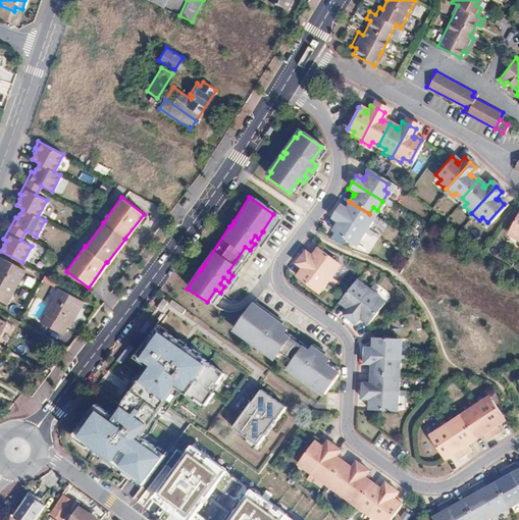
[(332,212),(364,231),(369,222),(365,220),(369,214),(349,202),(345,207),(346,208),(345,210),(336,206),(332,212)]
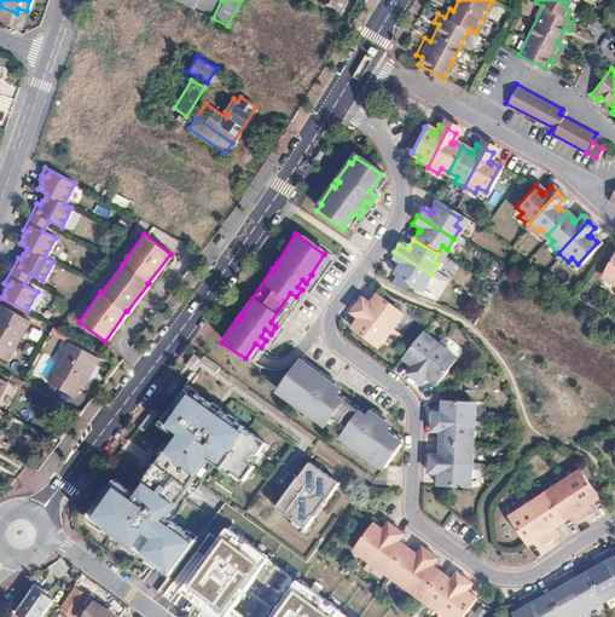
[(614,287),(614,247),(614,248),(601,272),(608,277),(605,282),(614,287)]
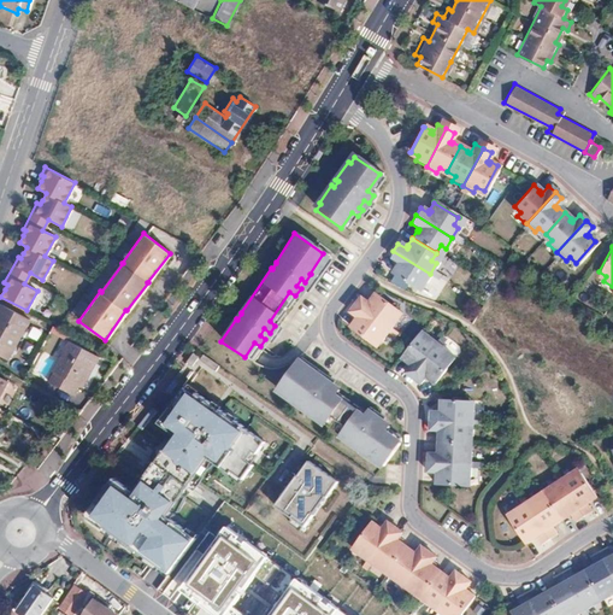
[(423,283),(430,274),(393,251),(388,258),(398,264),(396,267),(394,265),(390,273),(414,288),(419,281),(423,283)]
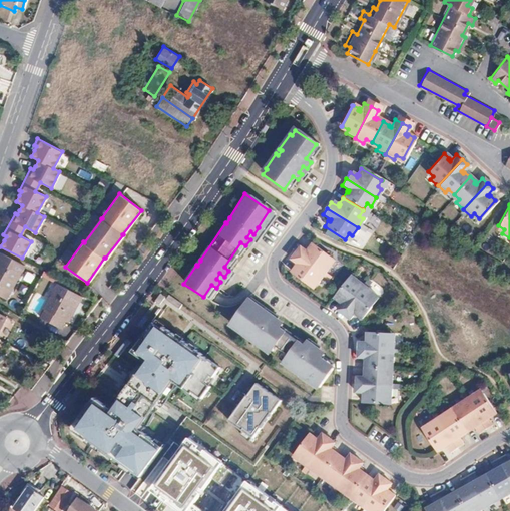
[(294,253),(322,275),(328,267),(325,265),(329,259),(310,244),(306,250),(307,250),(305,252),(298,247),(294,253)]
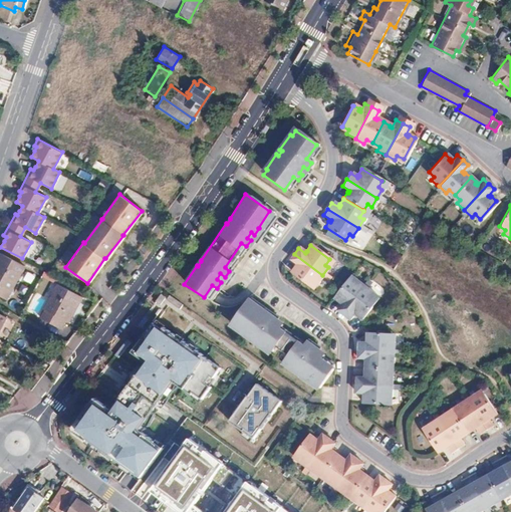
[(23,264),(1,252),(0,254),(0,295),(4,298),(23,264)]
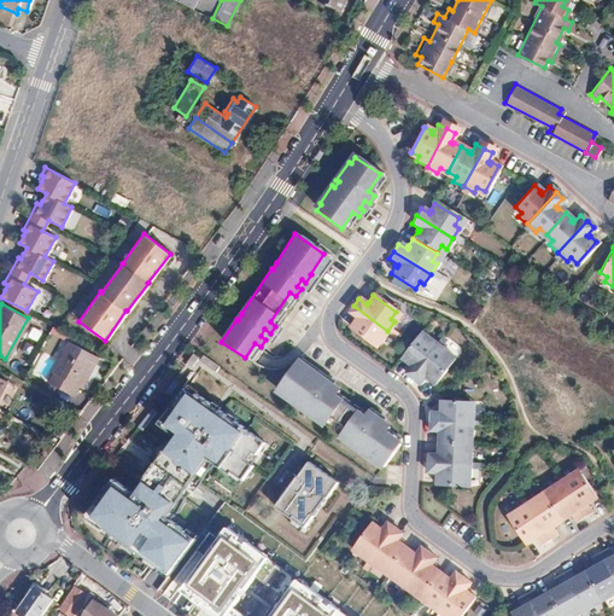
[(381,341),(387,331),(354,306),(348,313),(357,320),(355,323),(354,321),(349,327),(372,344),(376,338),(381,341)]
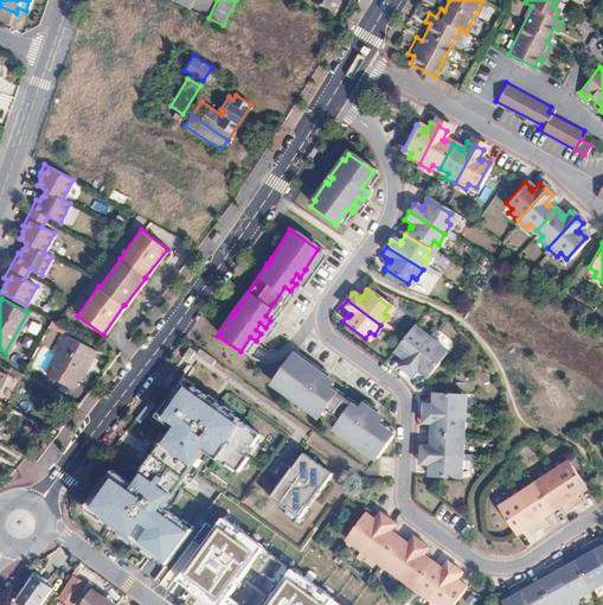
[(265,328),(260,323),(256,330),(261,333),(265,328)]
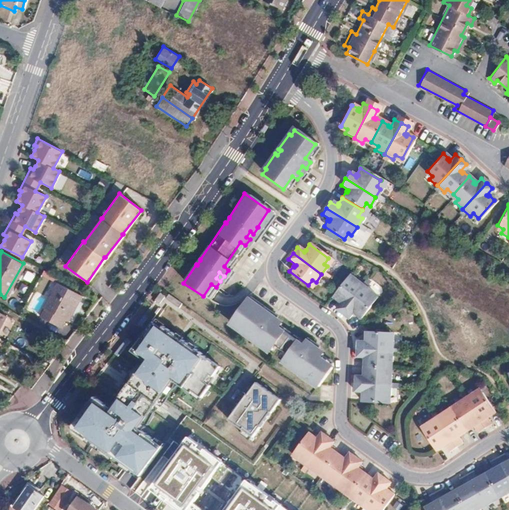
[(331,297),(331,298),(346,279),(345,278),(339,287),(331,297)]
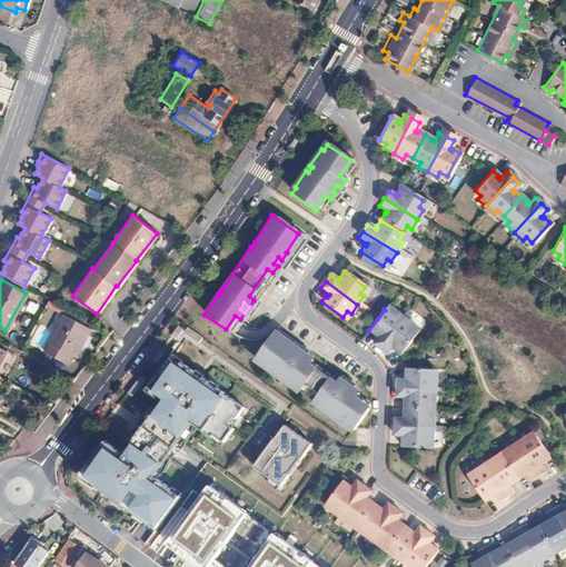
[(378,349),(403,317),(394,310),(390,315),(385,310),(368,331),(375,336),(376,334),(378,336),(371,344),(378,349)]
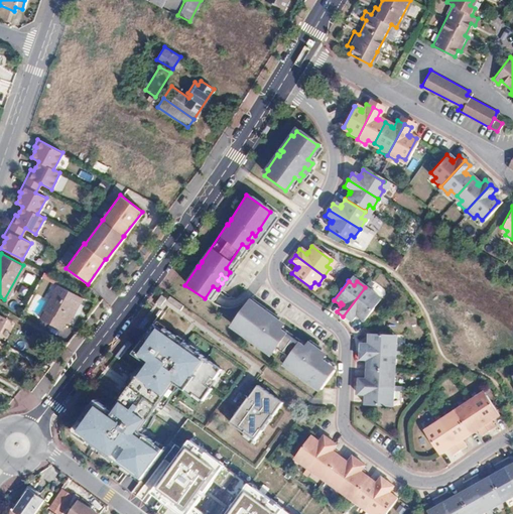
[(80,295),(57,283),(39,317),(58,328),(62,319),(66,322),(80,295)]
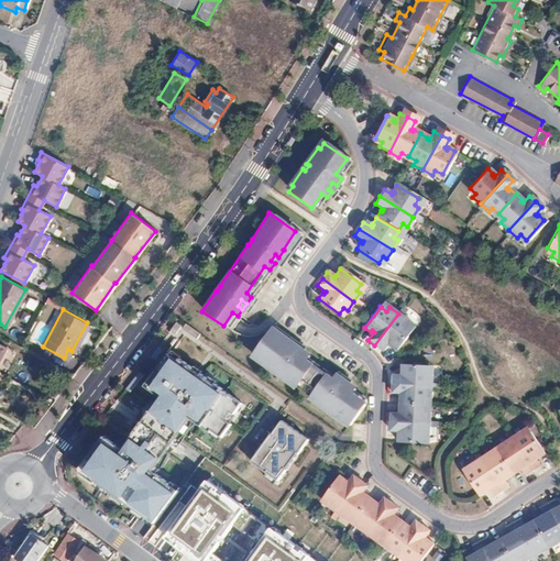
[(407,320),(398,314),(374,345),(381,350),(387,342),(390,344),(388,345),(394,350),(410,329),(404,325),(407,320)]
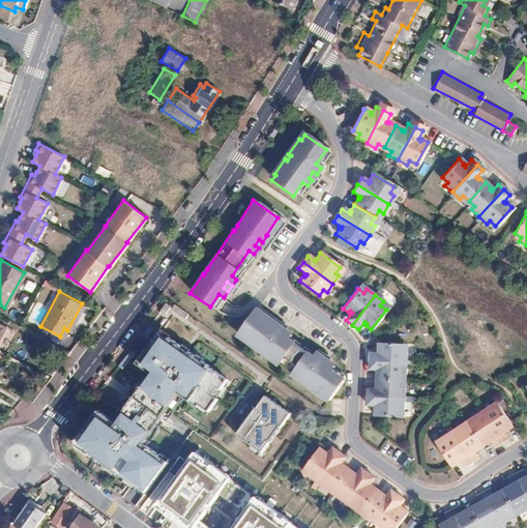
[(164,301),(156,310),(163,315),(170,306),(164,301)]
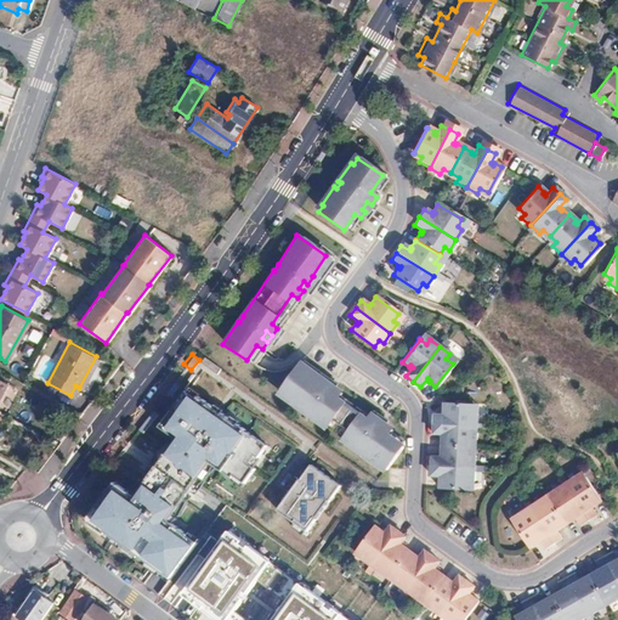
[(363,452),(385,468),(402,445),(387,434),(391,428),(384,423),(379,429),(373,424),(378,418),(369,413),(366,420),(336,399),(340,393),(333,387),(330,390),(324,387),(327,383),(319,377),(318,378),(298,364),(277,393),(306,412),(306,411),(312,416),(357,447),(363,451),(363,452)]
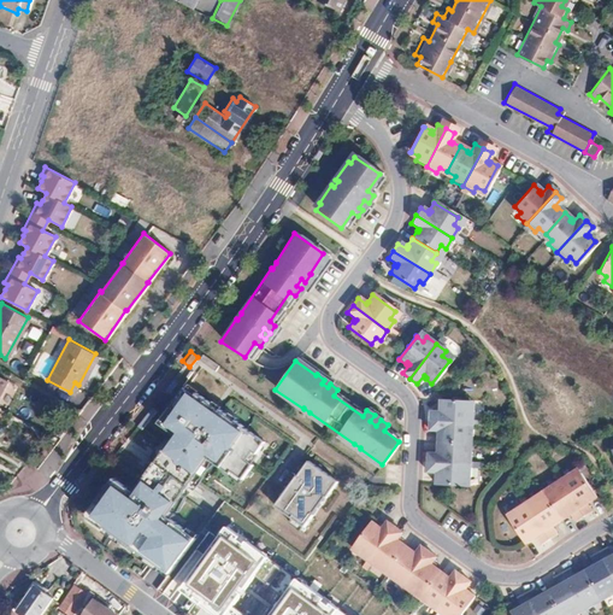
[(188,381),(184,386),(194,393),(196,391),(198,388),(188,381)]
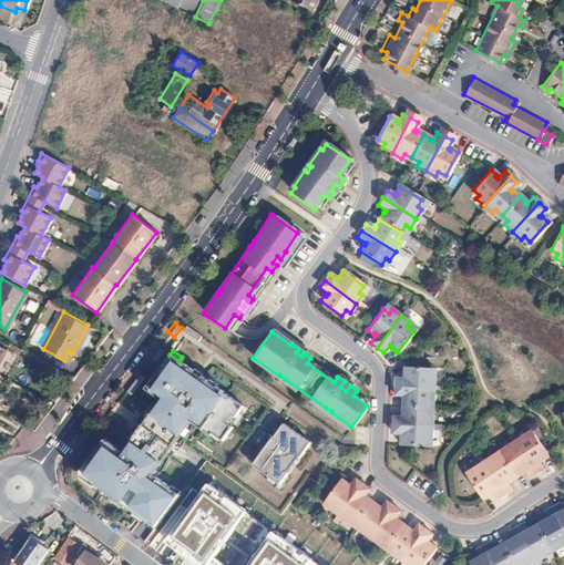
[(178,361),(170,355),(160,368),(157,372),(156,371),(145,387),(154,393),(156,391),(161,394),(155,403),(141,423),(136,430),(131,438),(129,441),(122,450),(118,448),(103,437),(98,444),(99,444),(93,452),(79,469),(96,481),(112,492),(125,503),(140,515),(153,525),(178,493),(165,482),(166,482),(156,474),(152,471),(164,456),(172,448),(183,432),(186,428),(191,420),(198,424),(211,433),(212,431),(222,439),(232,425),(229,424),(226,421),(232,413),(234,415),(243,404),(215,384),(208,380),(202,375),(194,369),(181,359),(178,361)]
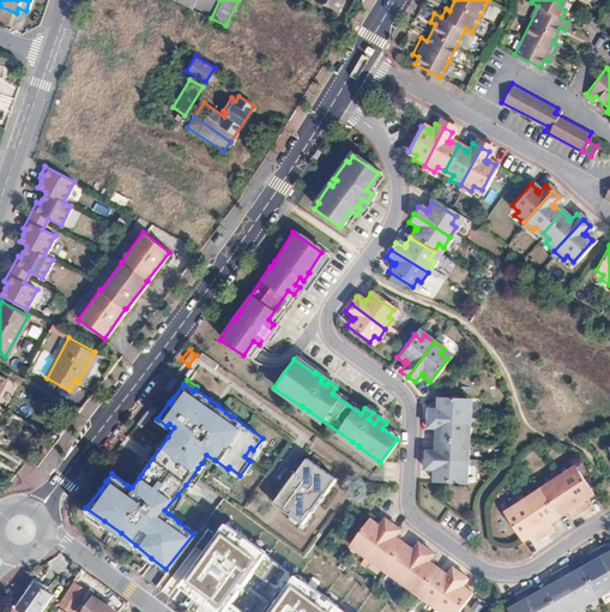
[(426,418),(467,420),(469,408),(463,408),(464,400),(435,399),(435,407),(436,407),(436,409),(426,409),(426,418)]
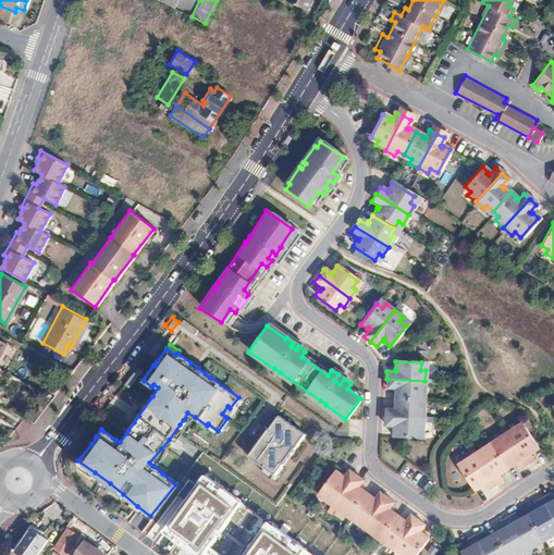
[(339,374),(334,380),(340,384),(344,379),(339,374)]
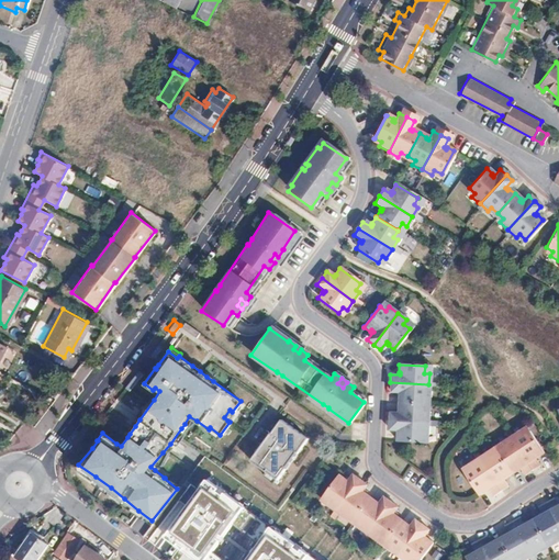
[(428,395),(428,384),(390,382),(389,391),(399,391),(399,394),(398,394),(397,402),(423,403),(423,395),(428,395)]
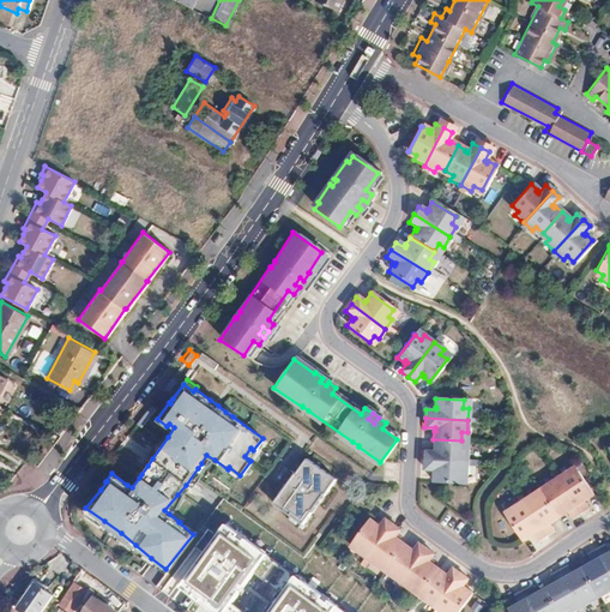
[(149,456),(152,459),(168,437),(165,436),(149,456)]
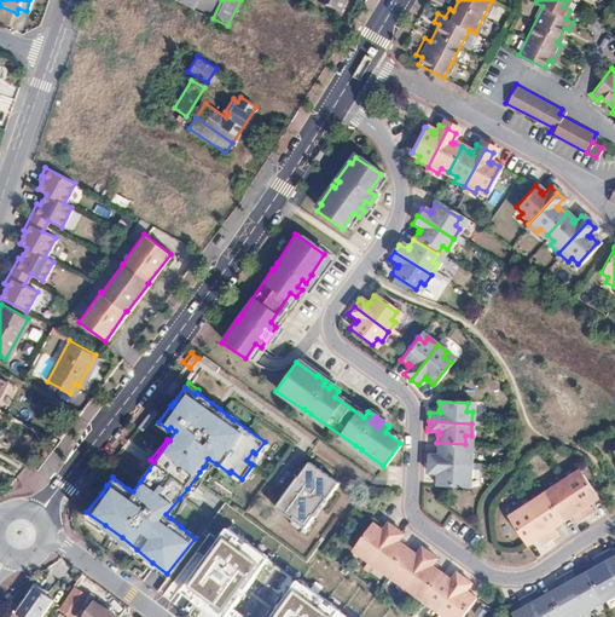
[(470,466),(470,454),(465,454),(465,444),(436,443),(436,453),(439,453),(439,455),(428,455),(427,463),(470,466)]
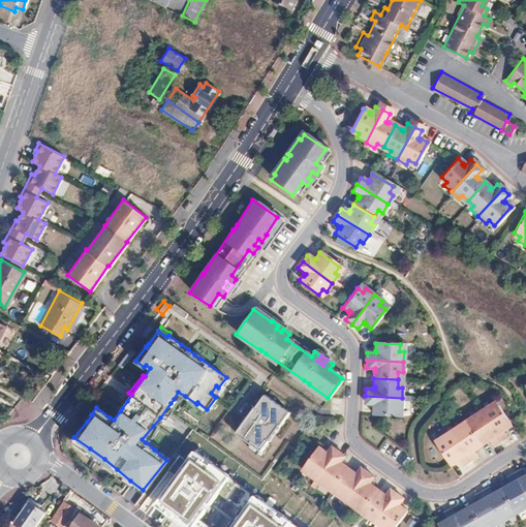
[(218,388),(216,385),(211,393),(214,396),(219,389),(218,388)]
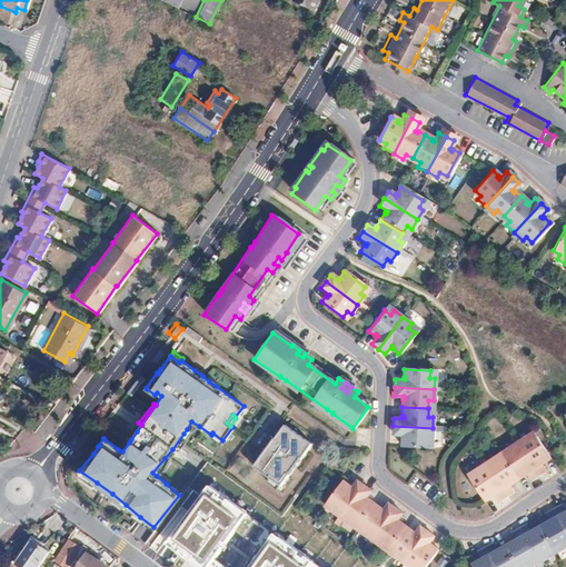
[(191,421),(187,429),(190,431),(199,426),(191,421)]
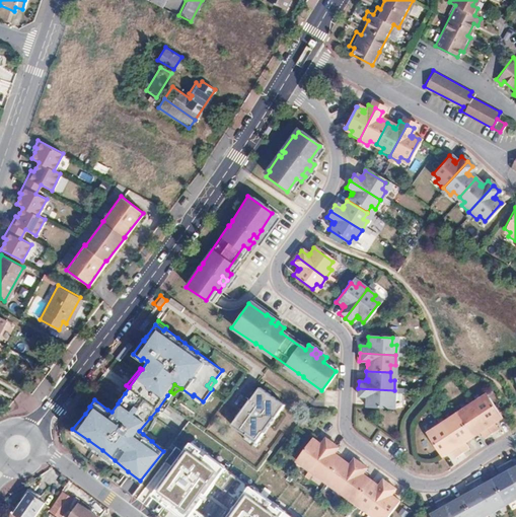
[(240,412),(231,424),(245,435),(254,441),(255,442),(274,417),(274,418),(283,403),(259,386),(249,399),(240,412)]
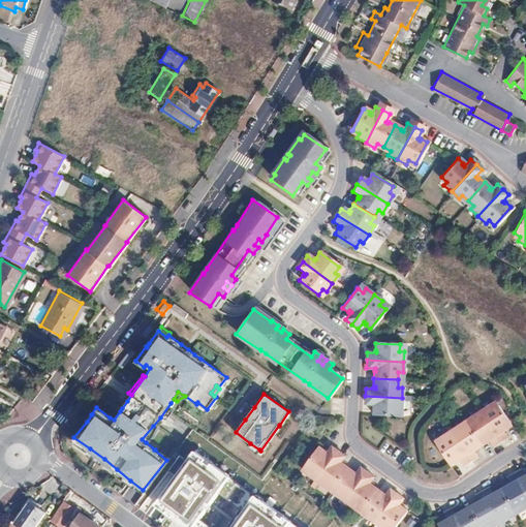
[(401,408),(402,398),(365,396),(365,404),(374,404),(374,407),(372,407),(372,413),(397,415),(397,408),(401,408)]
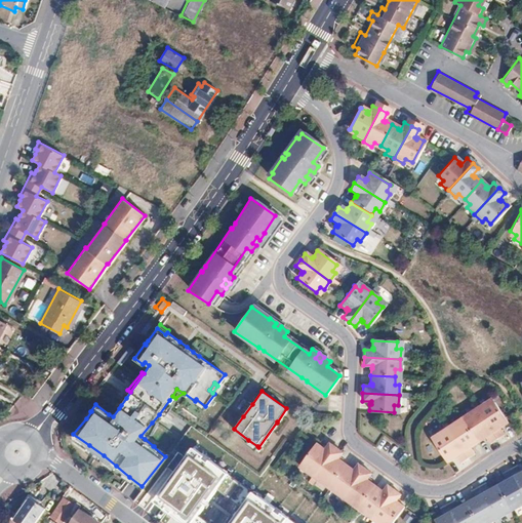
[(172,402),(169,400),(159,414),(162,416),(167,411),(172,402)]
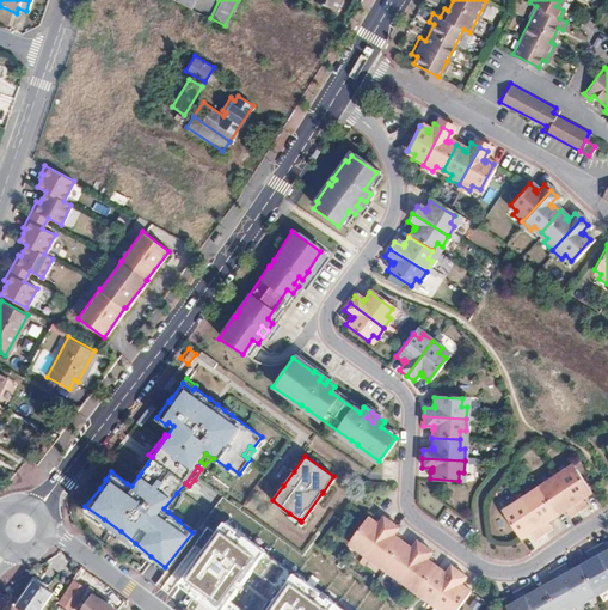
[(280,483),(283,486),(294,471),(290,468),(280,483)]
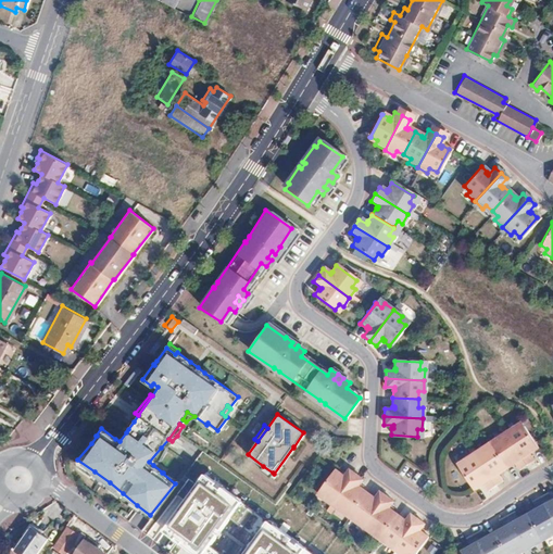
[(511,425),(502,431),(524,463),(530,460),(525,451),(527,450),(528,451),(535,447),(520,425),(514,429),(511,425)]
